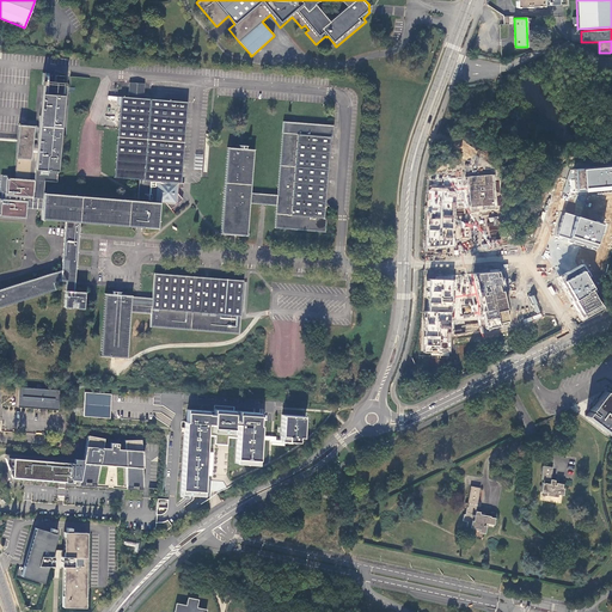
[(18,141),(14,178),(34,181),(32,197),(28,197),(26,209),(32,209),(42,210),(43,193),(44,181),(55,182),(62,75),(54,75),(54,83),(43,81),(41,116),(40,116),(38,127),(18,124),(18,141)]
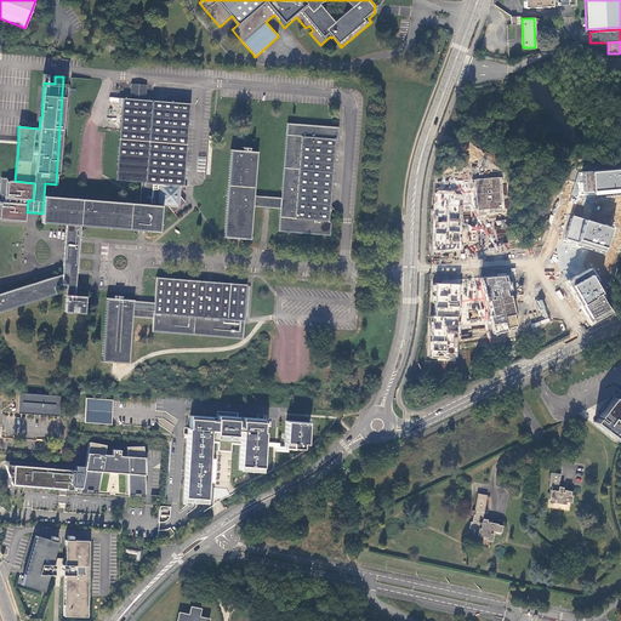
[(147,85),(131,84),(130,98),(119,98),(118,108),(121,108),(115,181),(141,182),(140,204),(44,195),(43,214),(41,223),(68,226),(81,227),(142,232),(163,233),(166,206),(159,205),(160,183),(183,186),(189,103),(146,100),(147,85)]
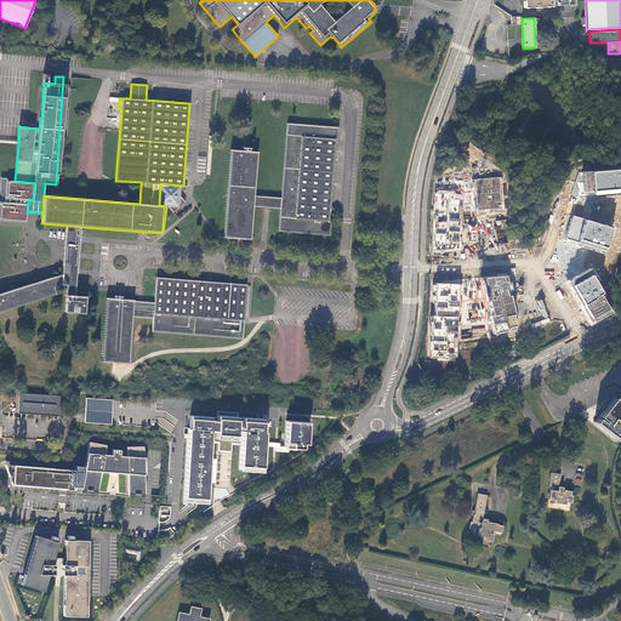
[(288,124),(281,197),(255,195),(257,152),(258,152),(231,149),(231,151),(224,237),(223,237),(223,238),(237,239),(251,239),(254,206),(269,208),(281,209),(279,232),(330,235),(331,221),(329,220),(330,206),(335,142),(337,143),(337,138),(339,126),(288,124)]
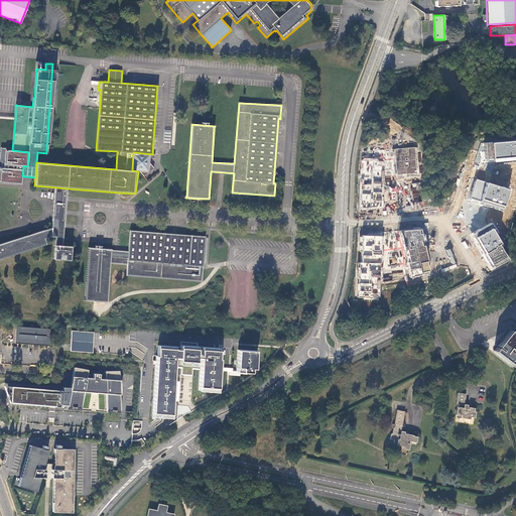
[(515,138),(484,142),(485,158),(486,158),(486,161),(515,157),(515,138)]
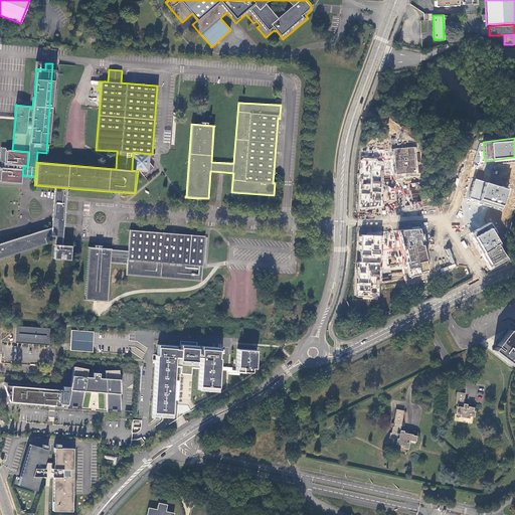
[(0,182),(21,184),(22,176),(23,166),(27,166),(28,152),(12,150),(6,150),(6,148),(1,147),(1,149),(0,158),(0,161),(1,162),(0,165),(0,182)]
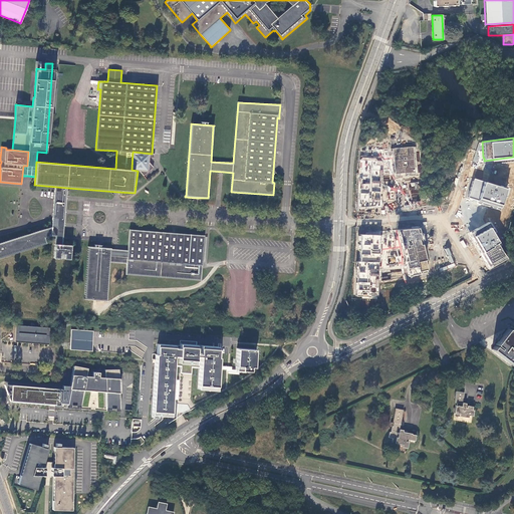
[(416,172),(414,148),(393,149),(396,174),(416,172)]
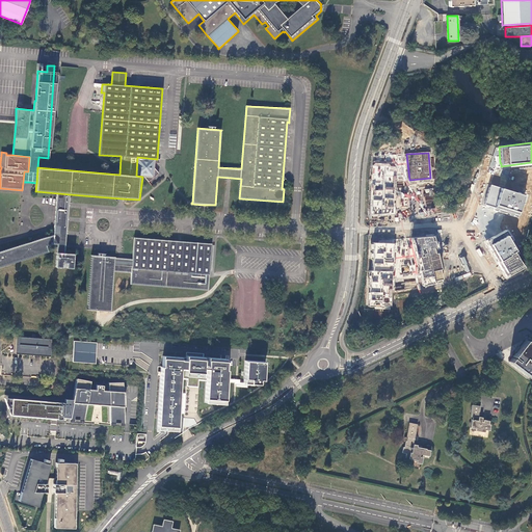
[(157,159),(137,157),(136,176),(142,177),(144,177),(149,182),(159,173),(155,169),(155,166),(156,163),(160,163),(160,159),(157,159)]
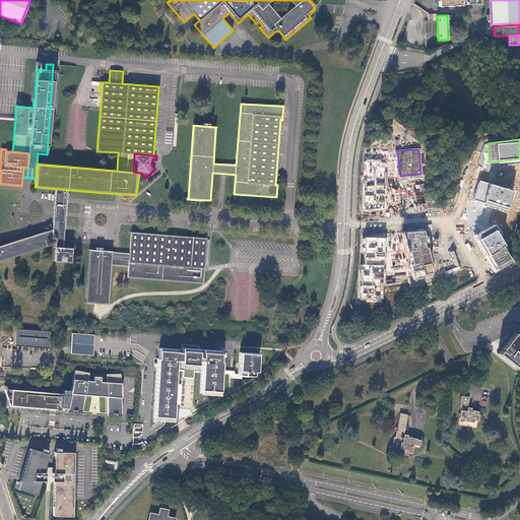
[(382,160),(368,159),(365,161),(364,210),(387,209),(387,164),(382,163),(382,160)]
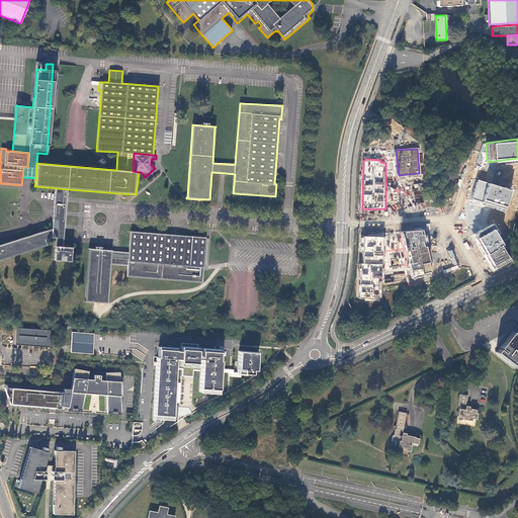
[(470,198),(503,208),(509,189),(477,179),(470,198)]
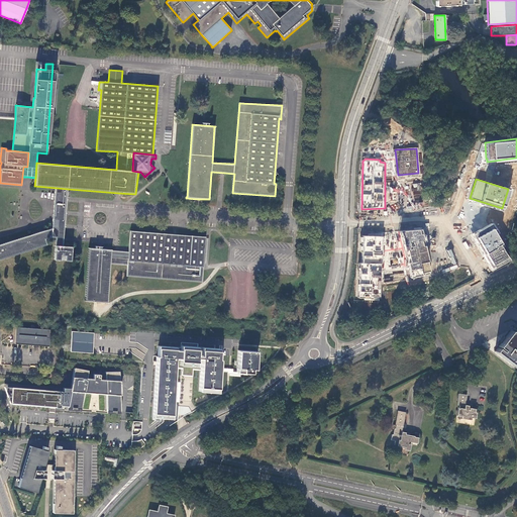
[(410,185),(414,205),(423,203),(419,183),(410,185)]
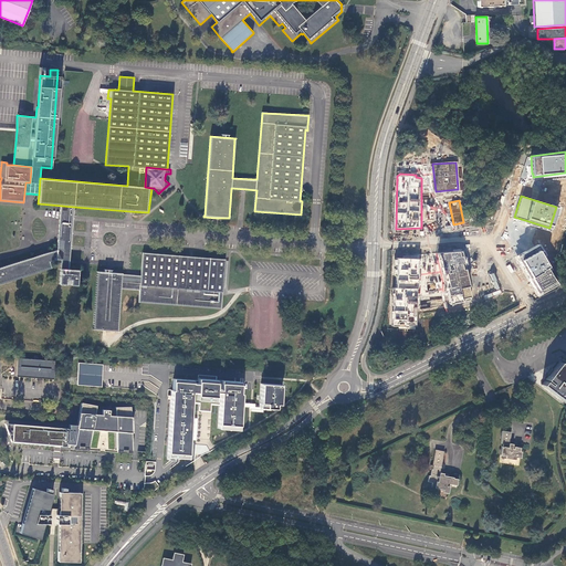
[(62,206),(59,250),(72,251),(74,207),(62,206)]
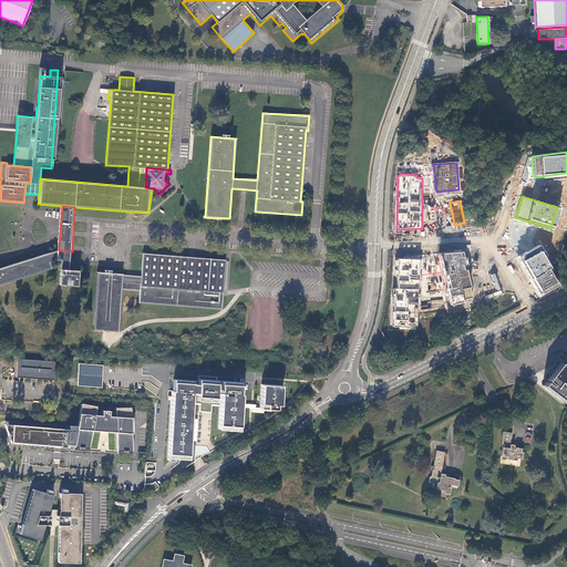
[(437,213),(439,206),(429,206),(429,219),(435,219),(435,212),(437,213)]
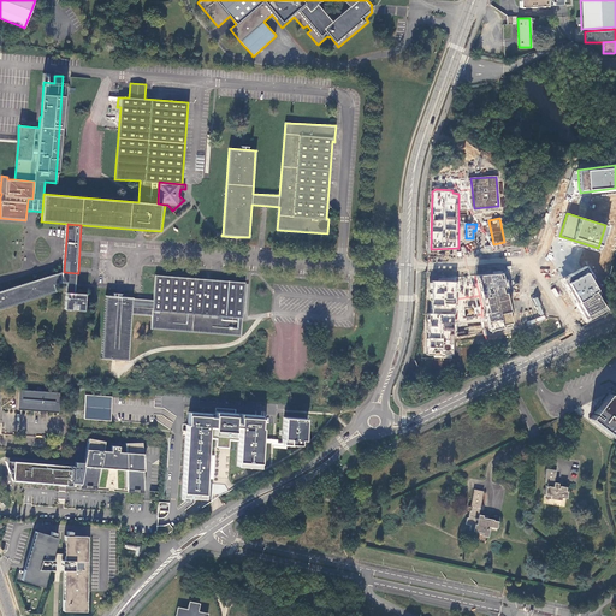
[(605,308),(581,266),(561,278),(585,320),(605,308)]
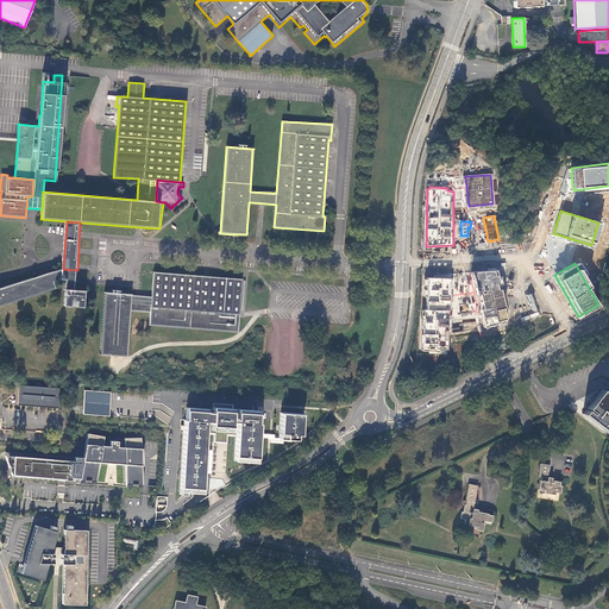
[(63,269),(0,288),(0,305),(55,289),(52,282),(60,280),(64,281),(63,306),(85,308),(86,290),(76,289),(77,270),(63,269)]
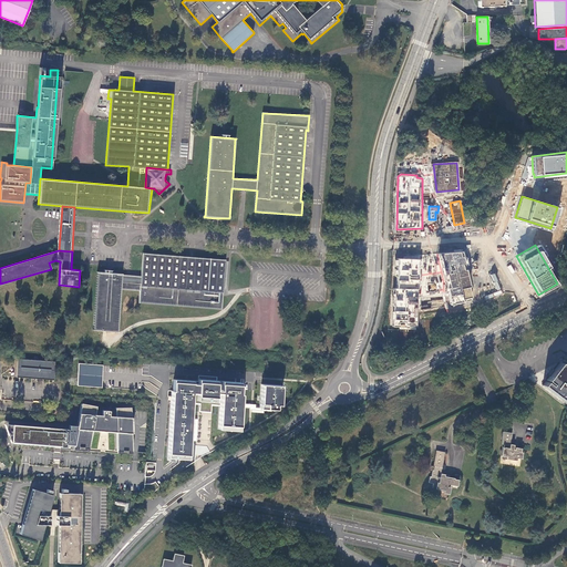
[(226,260),(143,253),(142,276),(96,272),(92,330),(117,332),(121,290),(140,291),(138,303),(222,310),(223,294),(226,260)]
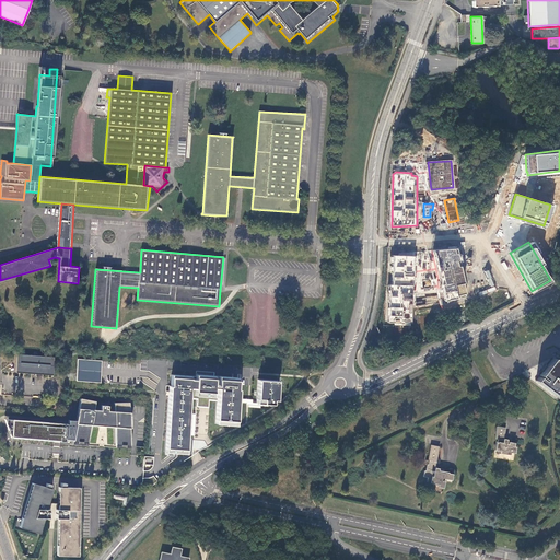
[(434,251),(445,301),(466,295),(455,249),(434,251)]
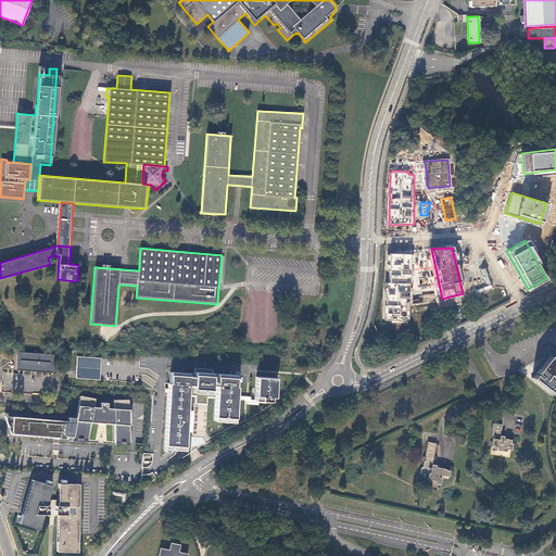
[(386,283),(384,319),(408,320),(411,255),(390,254),(389,283),(386,283)]
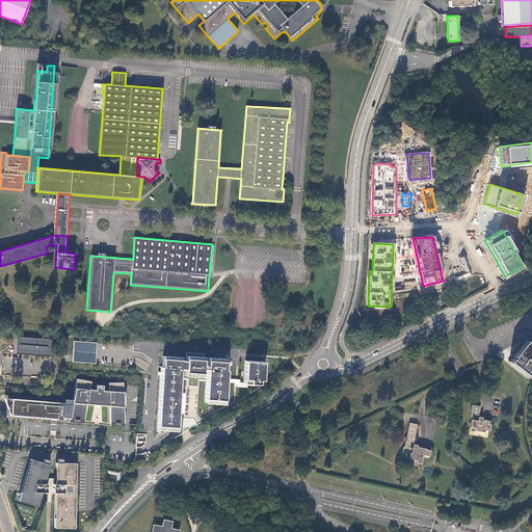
[(16,338),(15,352),(50,355),(51,341),(16,338)]
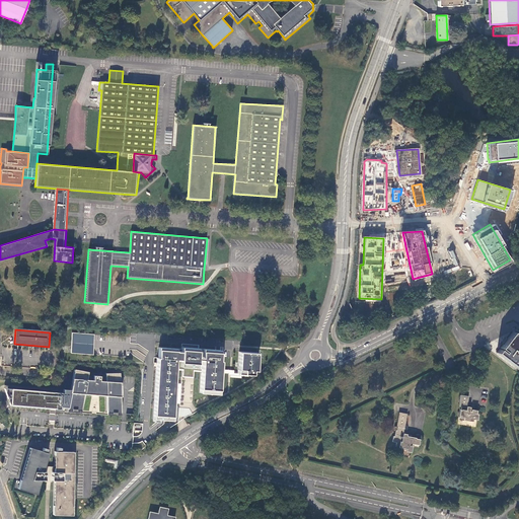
[(518,336),(513,331),(508,339),(503,345),(501,348),(505,352),(504,353),(500,349),(495,355),(516,371),(518,366),(518,364),(516,362),(517,360),(518,362),(518,336)]
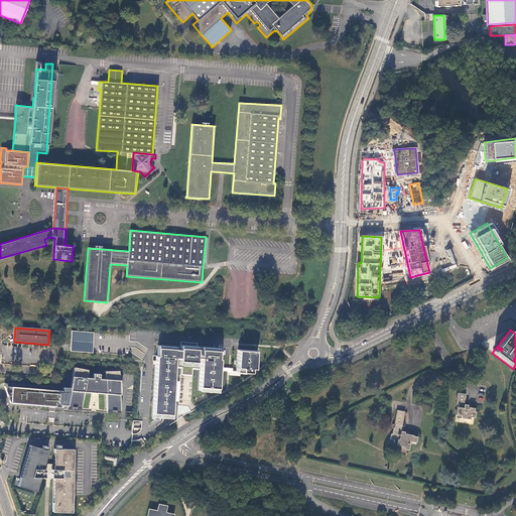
[(130,336),(73,332),(71,350),(128,355),(129,349),(129,347),(129,341),(130,336)]
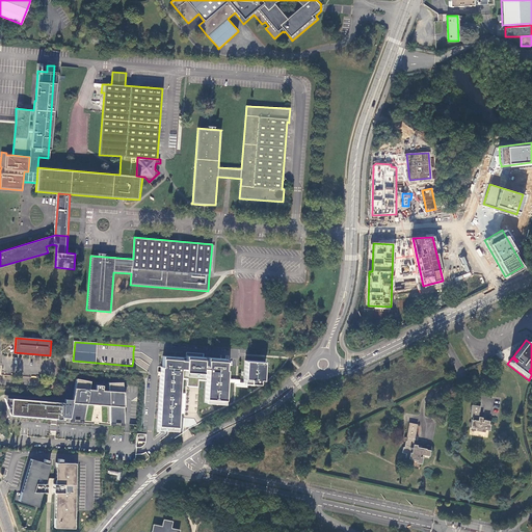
[(183,362),(163,361),(158,434),(179,435),(182,381),(187,381),(195,382),(205,382),(206,375),(209,375),(207,408),(227,409),(229,365),(210,363),(210,370),(206,370),(206,363),(187,362),(187,364),(182,364),(183,362)]
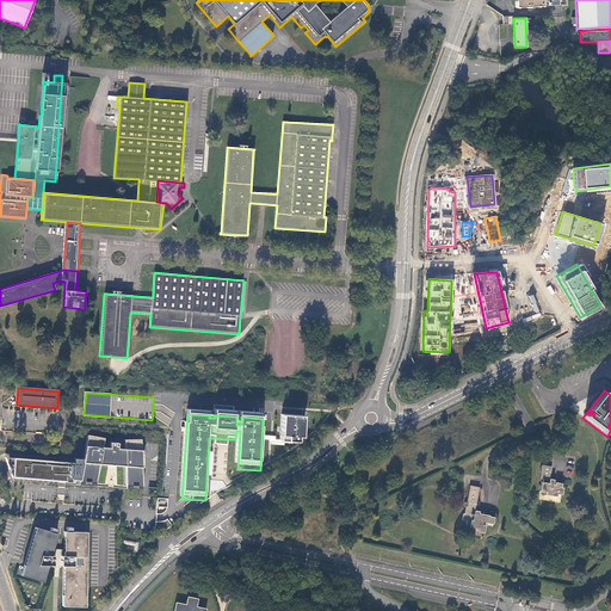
[(303,445),(304,423),(284,420),(283,444),(303,445)]
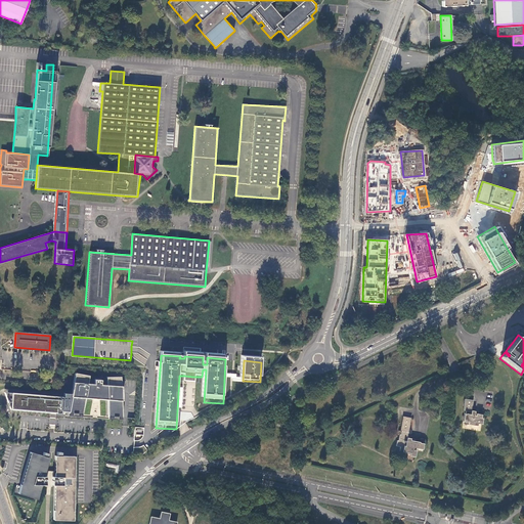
[(89,376),(77,374),(73,394),(69,411),(68,413),(82,416),(85,398),(108,401),(108,419),(122,420),(121,377),(106,378),(106,385),(100,385),(101,380),(94,380),(94,384),(88,384),(89,376)]
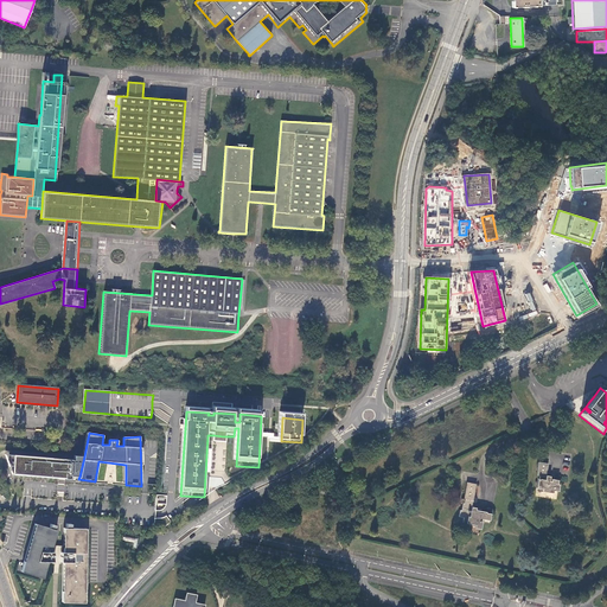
[(70,477),(80,477),(84,457),(76,457),(76,459),(6,453),(12,474),(70,479),(70,477)]
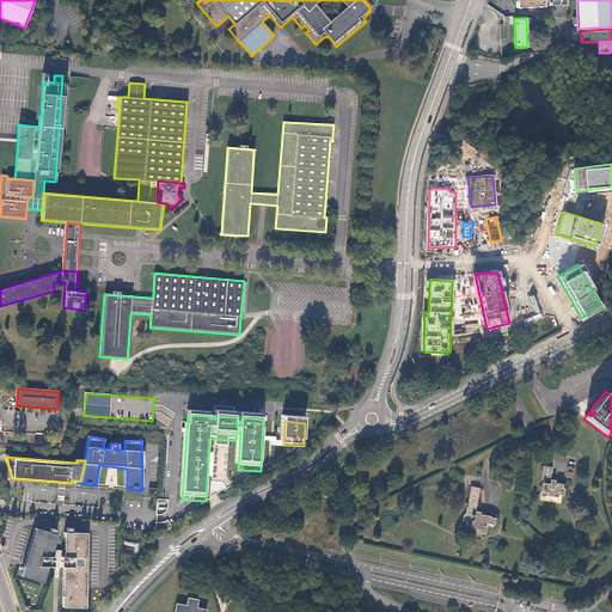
[(543,467),(543,466),(540,481),(544,481),(543,484),(542,493),(548,494),(546,496),(557,497),(558,495),(563,495),(564,489),(562,489),(563,484),(556,483),(556,485),(554,485),(555,481),(550,481),(551,475),(552,469),(543,467)]
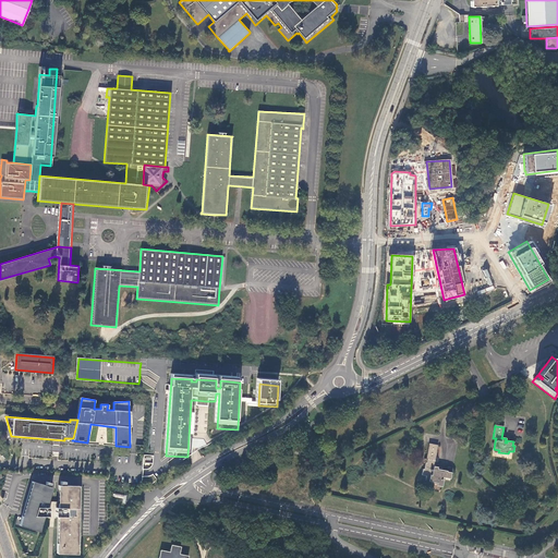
[(434,464),(437,446),(428,444),(426,459),(427,459),(426,463),(425,463),(424,470),(423,470),(422,475),(426,476),(425,483),(432,484),(433,482),(438,483),(437,485),(443,486),(444,480),(443,480),(443,477),(450,478),(451,472),(447,472),(447,471),(437,469),(437,468),(434,466),(434,464)]
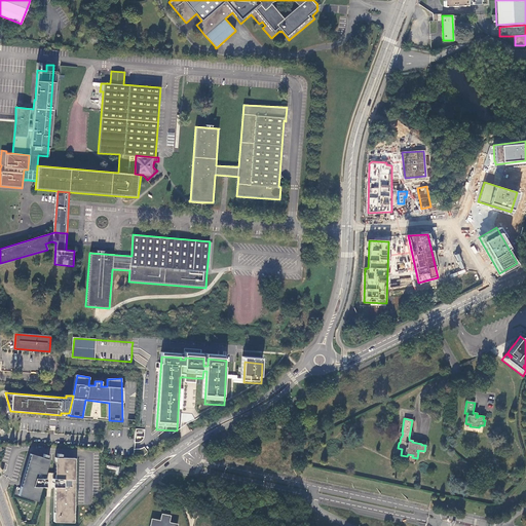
[(136,430),(137,439),(144,438),(143,429),(136,430)]
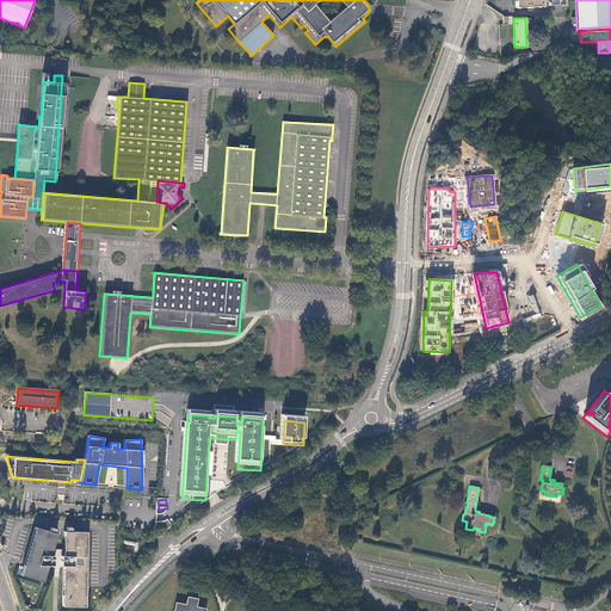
[(49,531),(35,528),(20,575),(42,581),(48,566),(53,566),(51,560),(48,560),(48,559),(51,559),(51,555),(48,555),(49,554),(51,554),(51,549),(50,549),(56,534),(53,532),(54,529),(50,528),(49,531)]
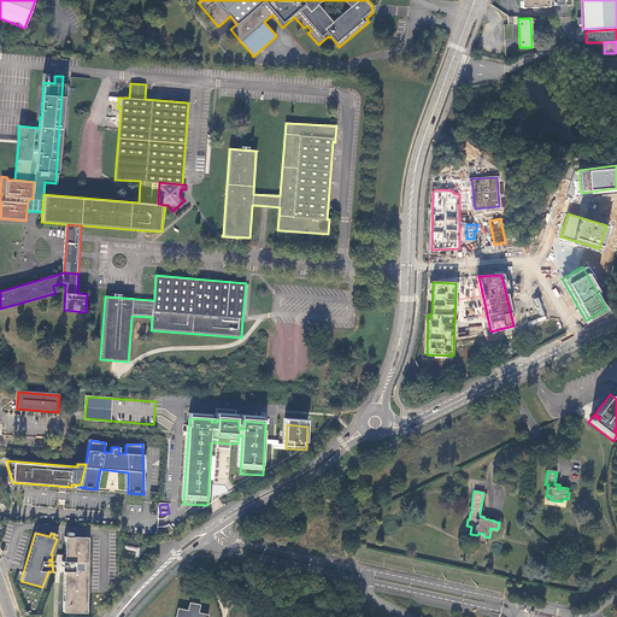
[(63,571),(62,612),(84,612),(86,538),(71,536),(71,533),(66,533),(66,536),(63,536),(62,554),(60,554),(60,559),(63,559),(63,560),(60,560),(60,564),(64,564),(64,565),(60,565),(60,571),(63,571)]
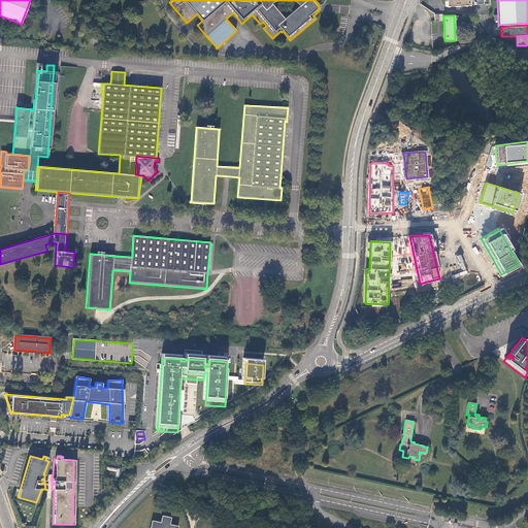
[(52,474),(44,474),(44,479),(42,479),(41,480),(44,480),(44,483),(41,483),(41,484),(44,484),(45,489),(52,489),(52,484),(55,484),(55,483),(52,483),(52,480),(54,480),(54,479),(52,479),(52,474)]
